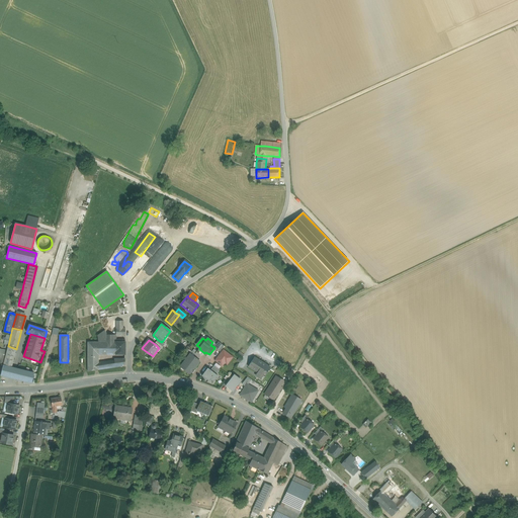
[(99,342),(88,342),(88,371),(98,370),(99,364),(99,355),(99,342)]
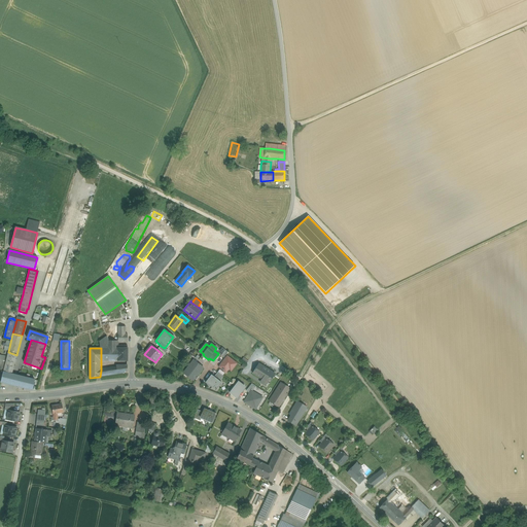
[(109,348),(101,348),(101,361),(118,361),(118,348),(116,348),(109,348)]
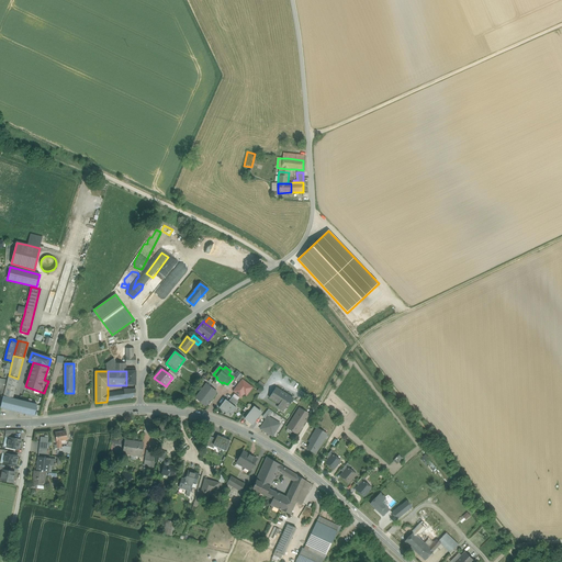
[(136,371),(126,371),(126,385),(136,385),(136,371)]
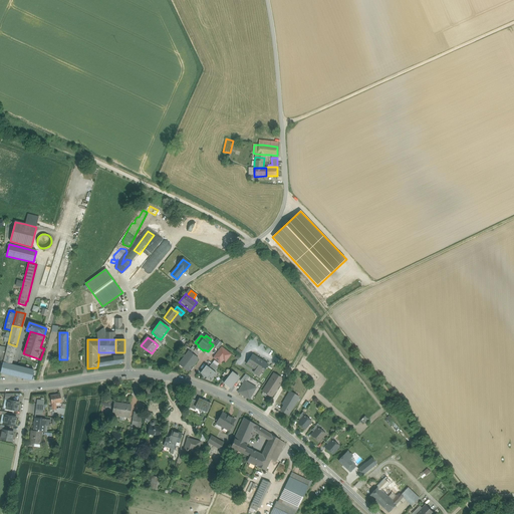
[(217,339),(213,344),(213,345),(212,346),(215,349),(216,347),(220,342),(217,339)]
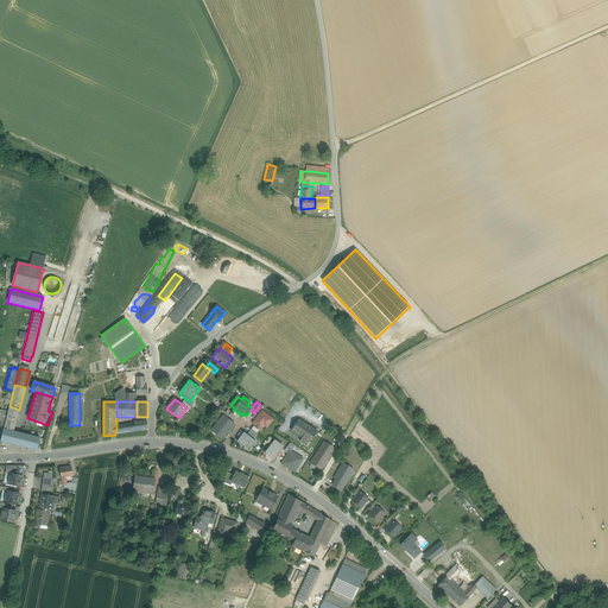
[(4,428),(4,430),(13,432),(19,410),(10,406),(8,412),(4,428)]
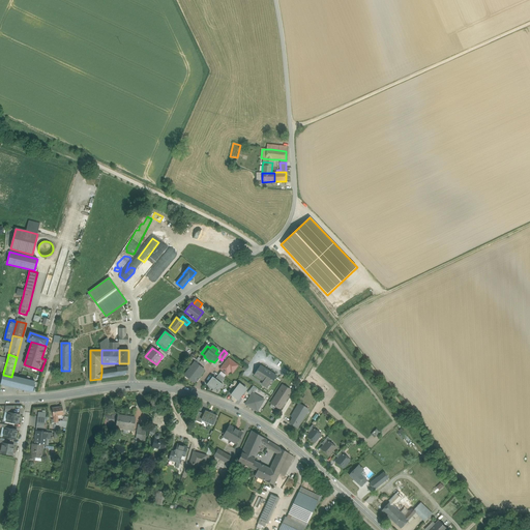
[(238,365),(229,358),(221,369),(228,375),(231,371),(233,373),(238,365)]
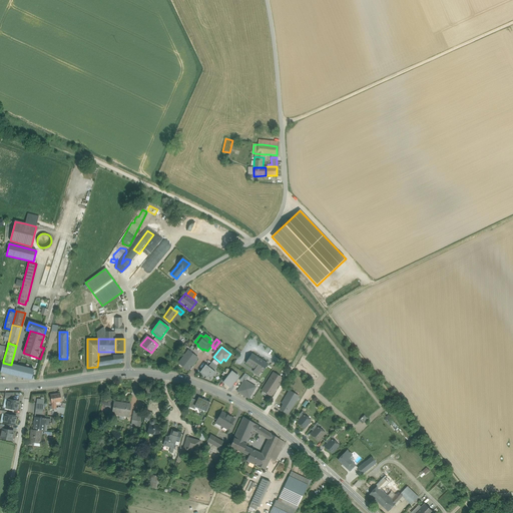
[(188,352),(179,364),(188,370),(197,359),(188,352)]
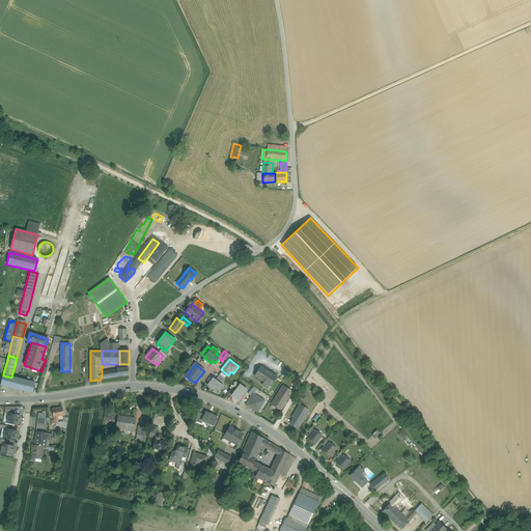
[(277,378),(260,367),(257,372),(254,376),(263,382),(262,385),(268,388),(272,382),(274,383),(277,378)]
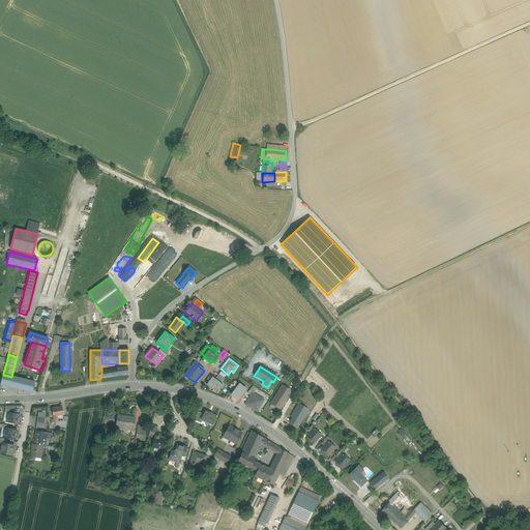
[(128,367),(119,367),(117,371),(118,377),(128,375),(128,367)]
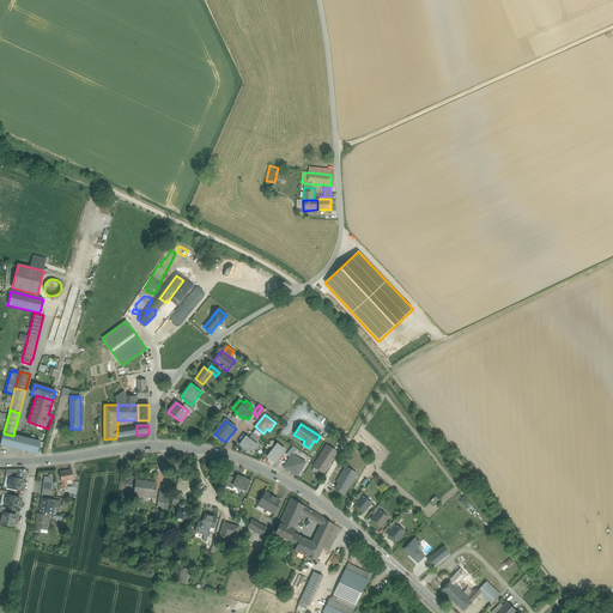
[(4,434),(0,444),(14,448),(41,455),(42,453),(44,443),(25,438),(17,437),(13,436),(4,434)]
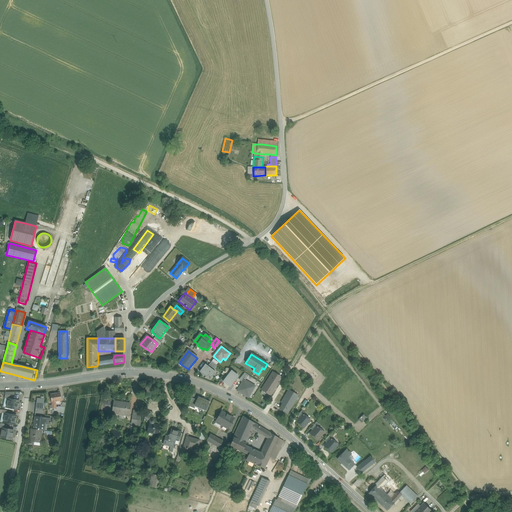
[(215,372),(205,365),(199,373),(209,380),(215,372)]
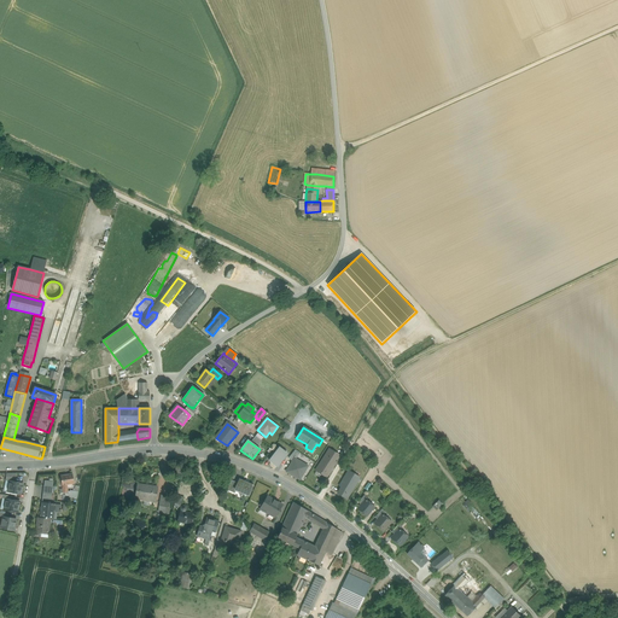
[(287,454),(279,448),(270,460),(270,461),(270,462),(278,467),(287,454)]
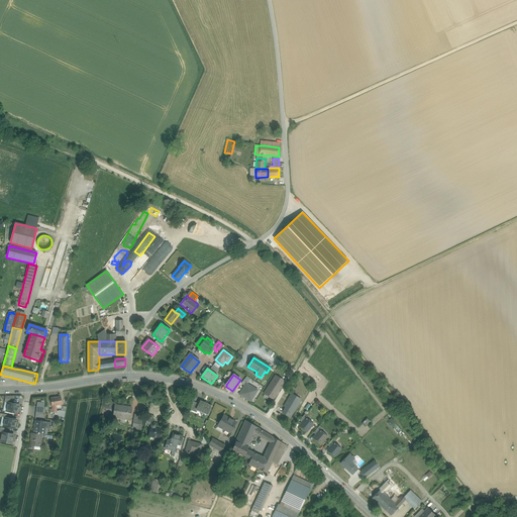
[(250,379),(247,377),(241,384),(244,386),(246,384),(247,385),(250,379)]
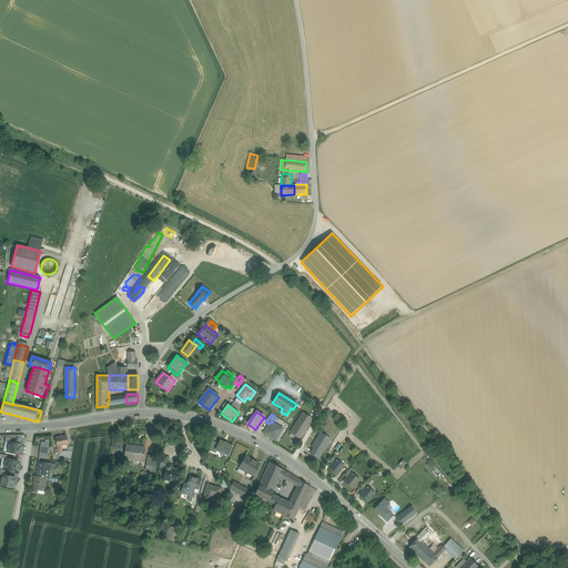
[(308,422),(301,416),(294,426),(291,433),(301,438),(308,425),(306,424),(308,422)]
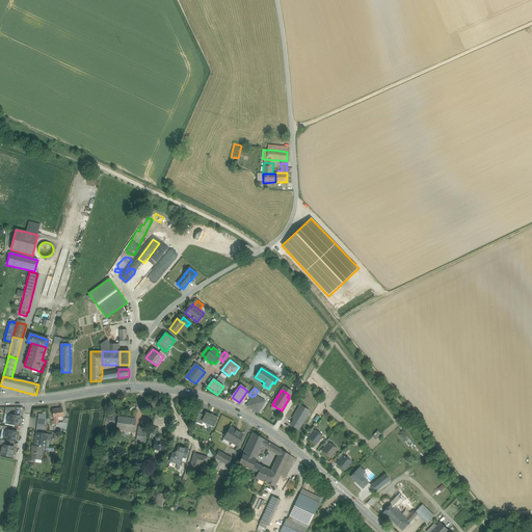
[(255,396),(254,395),(251,397),(247,404),(248,407),(258,414),(265,401),(255,396)]
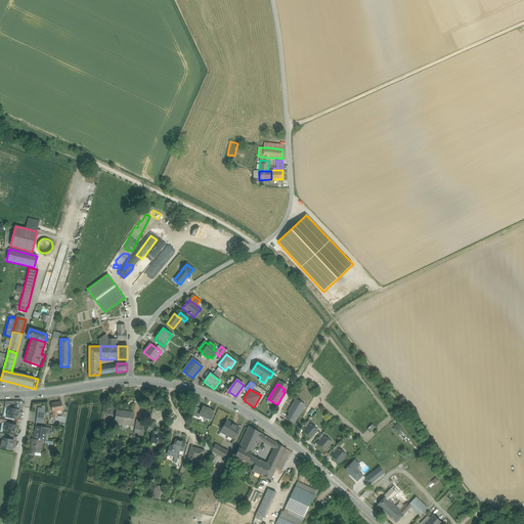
[(296,399),(288,412),(290,413),(289,416),(296,421),(305,405),(296,399)]
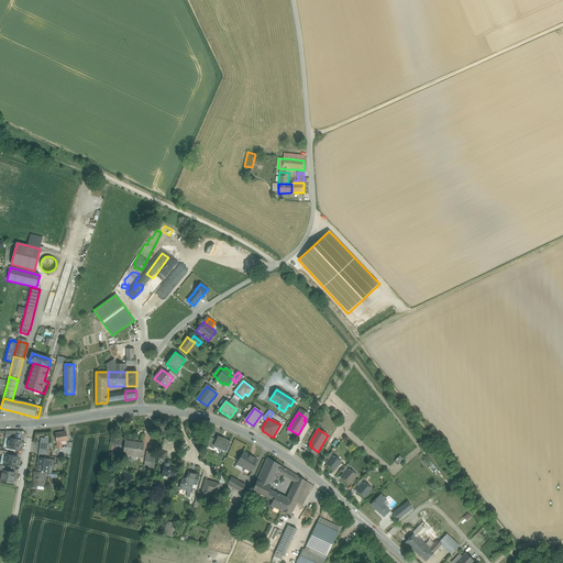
[(66,432),(55,434),(56,443),(57,442),(57,445),(57,449),(62,449),(61,442),(67,441),(66,432)]
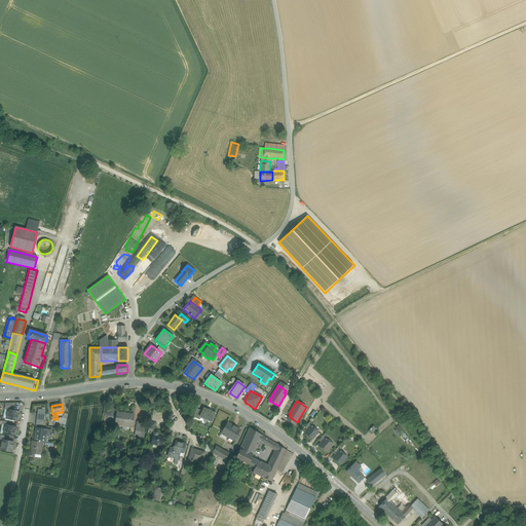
[(202,411),(197,409),(193,417),(199,420),(200,417),(202,411)]
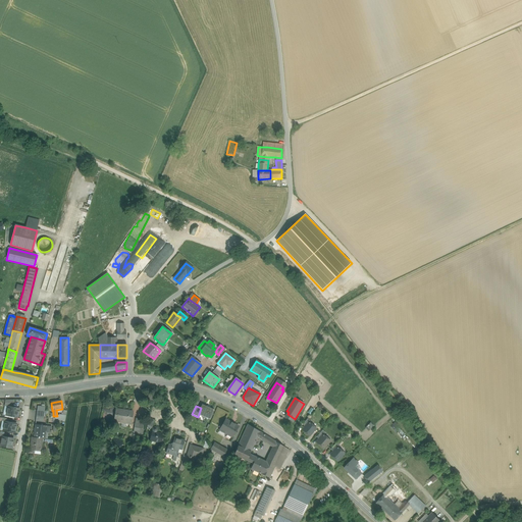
[(213,411),(202,406),(201,408),(199,414),(203,416),(202,417),(206,418),(206,417),(210,419),(213,411)]
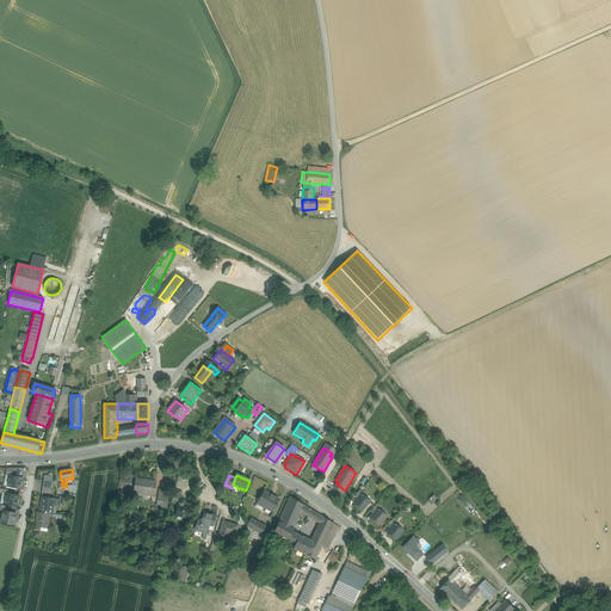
[(14,477),(10,476),(7,487),(20,489),(23,479),(14,477)]
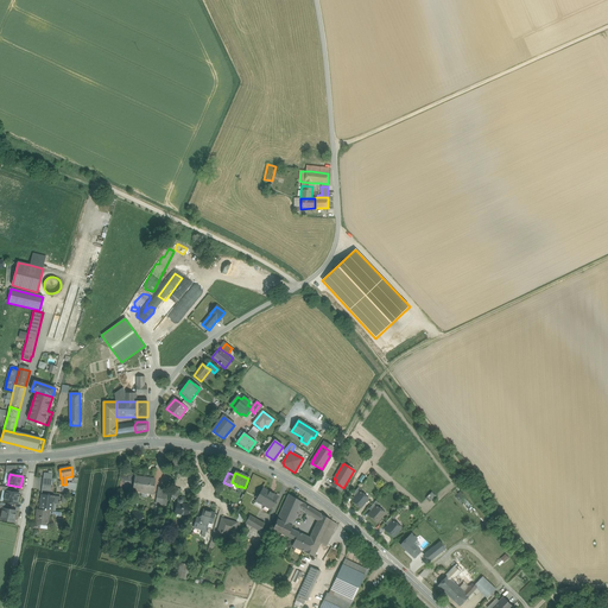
[(154,480),(135,477),(134,485),(133,492),(143,493),(147,494),(152,494),(154,480)]
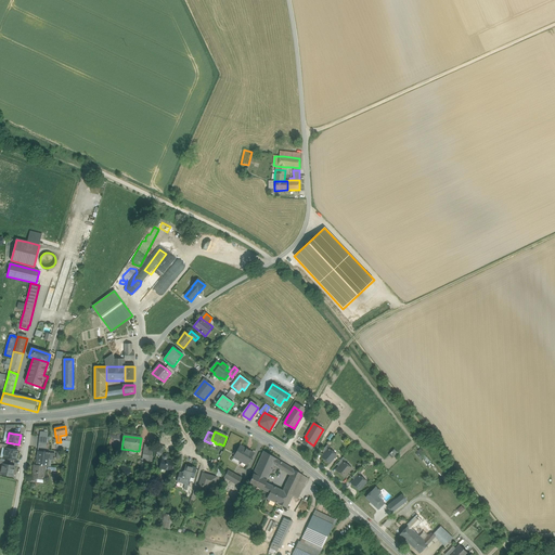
[(143,455),(152,456),(154,446),(144,444),(143,455)]
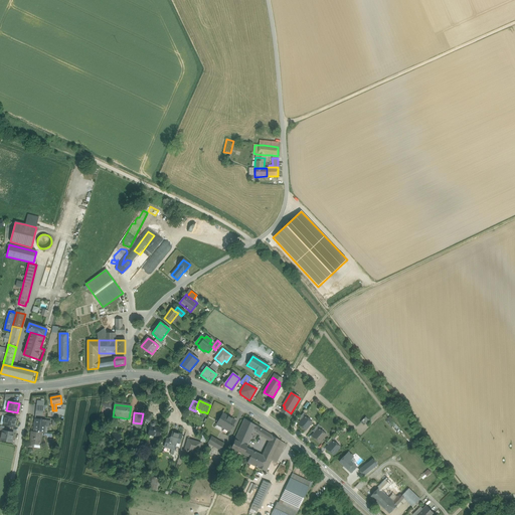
[(305,412),(299,418),(301,421),(305,416),(305,417),(307,414),(305,412)]
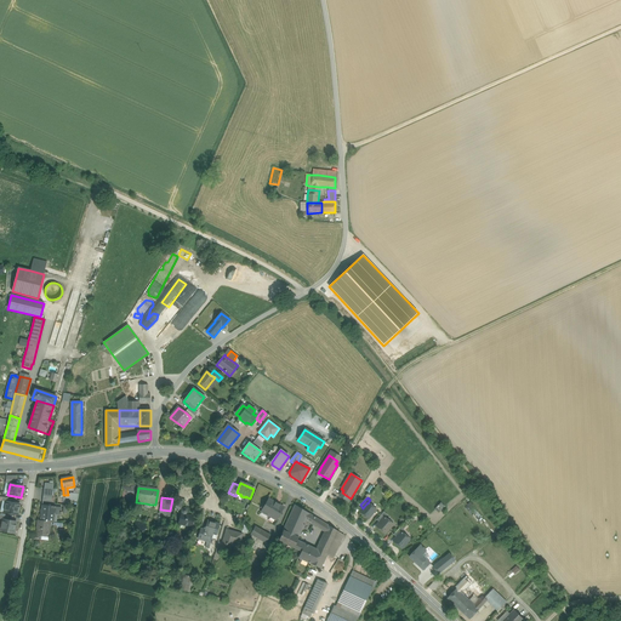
[(283,507),(268,499),(261,512),(275,520),(283,507)]
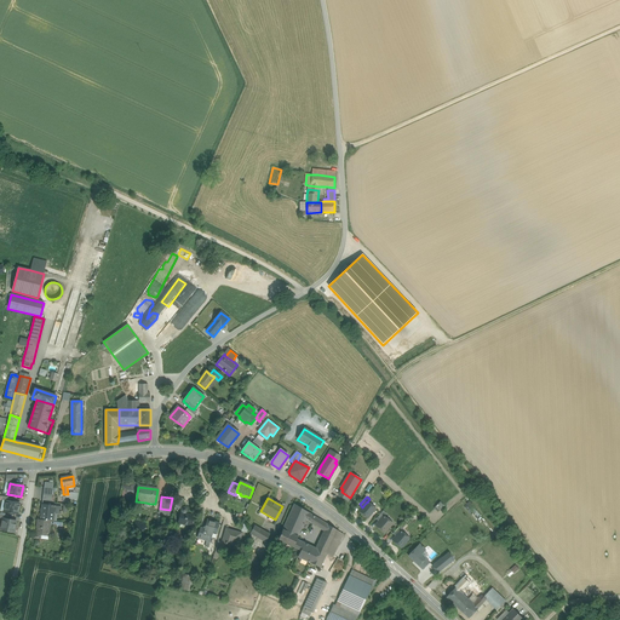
[(11,501),(6,501),(5,512),(17,515),(19,504),(11,501)]
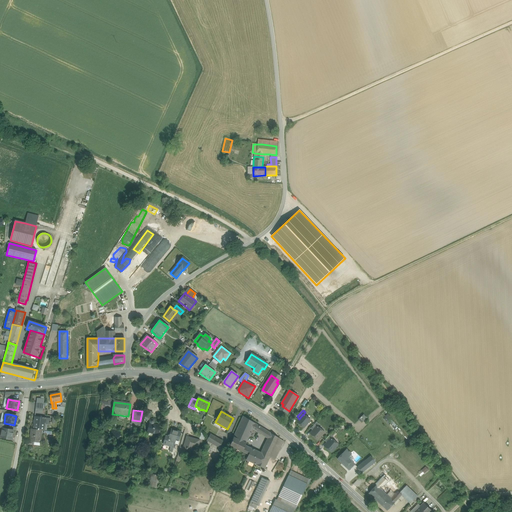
[(303,415),(303,414),(299,419),(297,422),(303,428),(310,420),(303,415)]
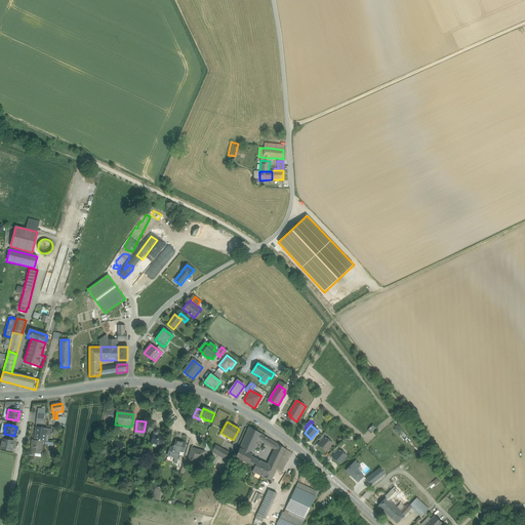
[(368,430),(371,434),(377,429),(374,425),(368,430)]
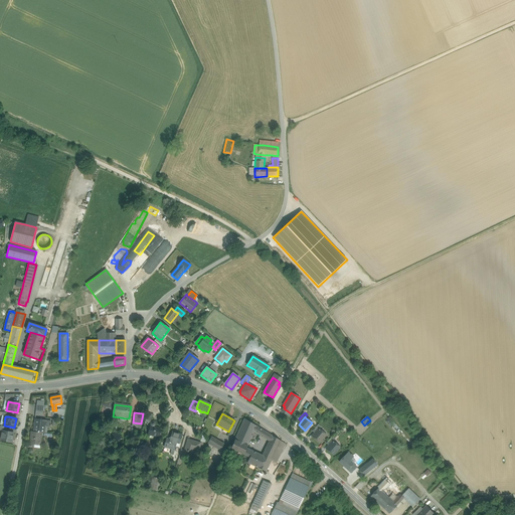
[(244,418),(235,441),(247,447),(253,432),(255,425),(244,418)]
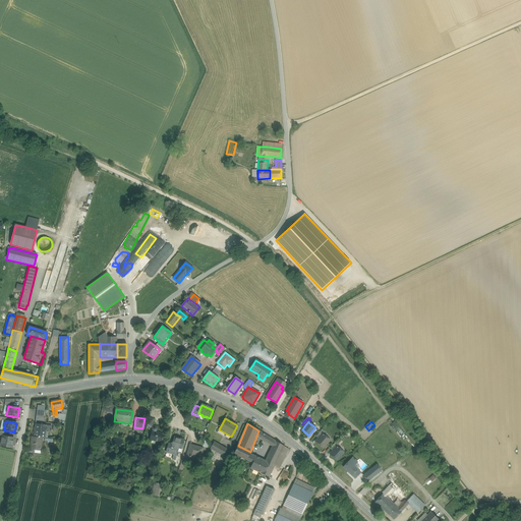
[(47,425),(36,424),(34,437),(43,438),(45,439),(46,438),(46,431),(47,426),(47,425)]
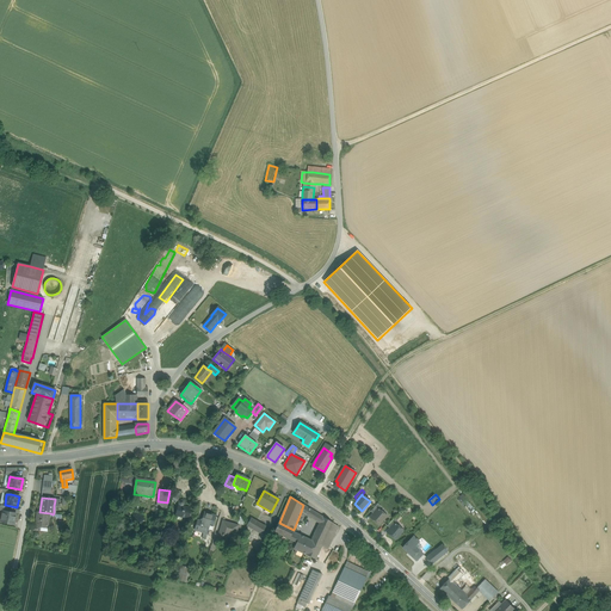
[(183,501),(180,500),(178,501),(178,504),(174,519),(176,519),(176,517),(187,519),(187,522),(190,508),(181,507),(183,505),(184,503),(183,501)]
